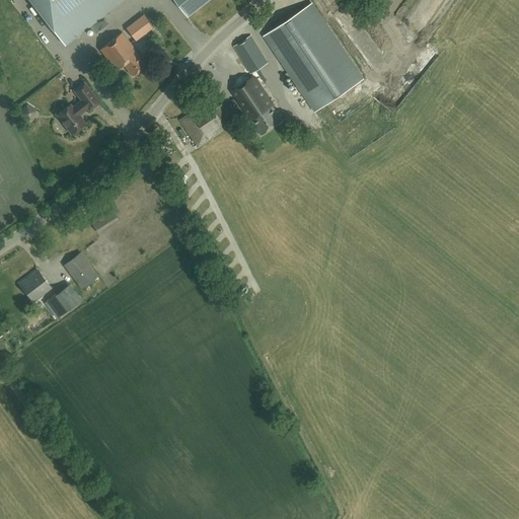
[(95,32),(107,23),(100,14),(105,10),(105,11),(119,0),(30,0),(53,28),(53,27),(54,29),(55,30),(56,31),(57,32),(59,32),(60,33),(65,34),(66,34),(68,34),(69,34),(71,34),(72,34),(74,33),(75,32),(77,32),(78,31),(85,25),(87,24),(89,27),(89,26),(94,32),(95,31),(95,32)]
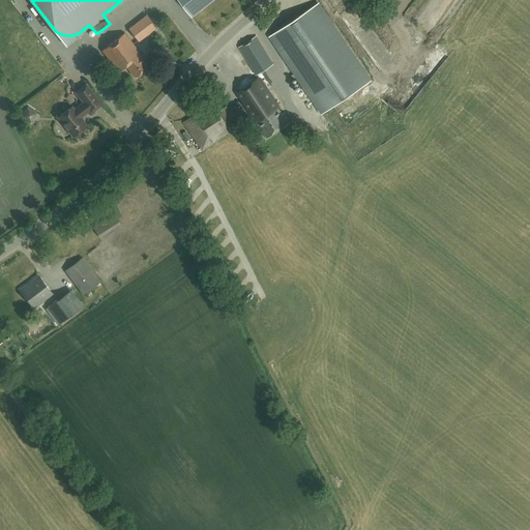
[(180,0),(192,15),(210,0),(180,0)]
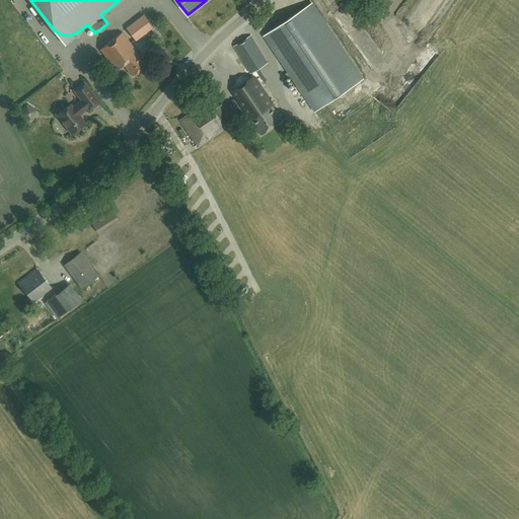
[(312,4),(265,35),(315,110),(363,79),(312,4)]
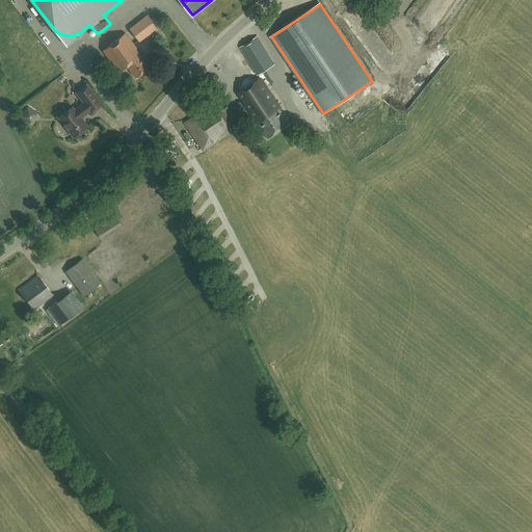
[(147,16),(130,29),(139,41),(156,27),(147,16)]
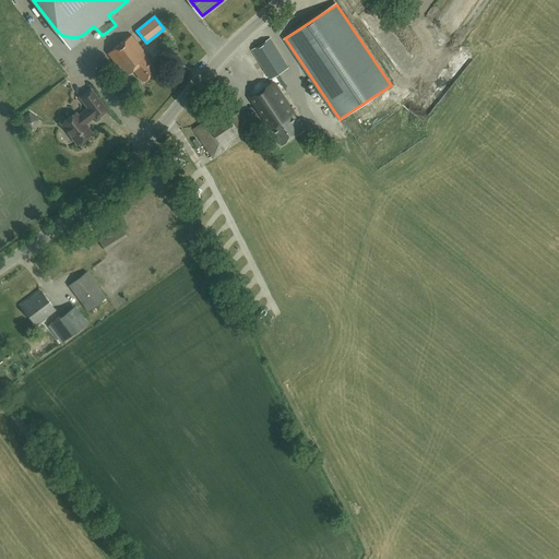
[(441,21),(437,37),(448,39),(452,23),(441,21)]
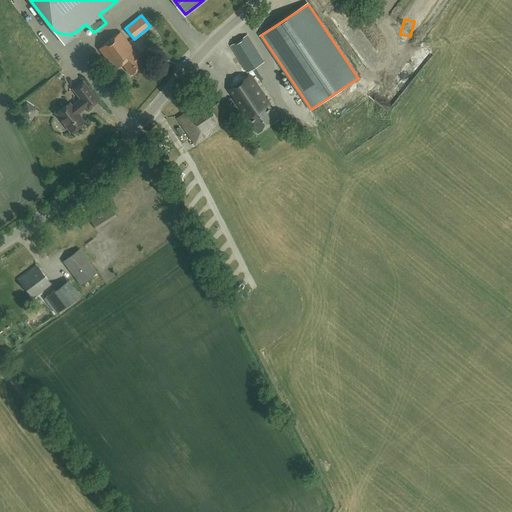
[(129,73),(142,63),(134,52),(135,52),(120,32),(98,49),(113,68),(121,62),(129,73)]
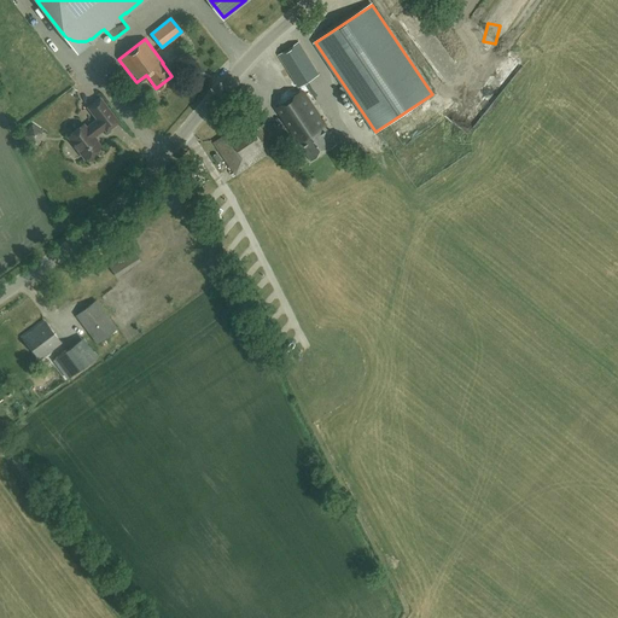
[(298,87),(319,75),(298,44),(279,56),(298,87)]
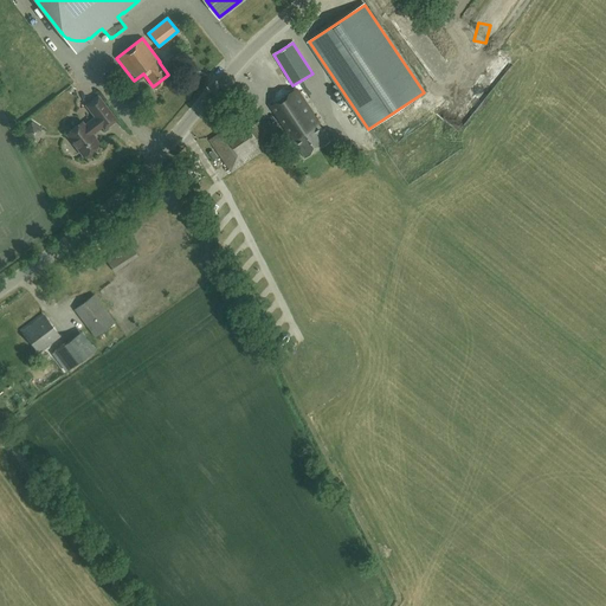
[(317,121),(314,115),(296,89),(271,107),(305,158),(330,141),(316,121),(317,121)]
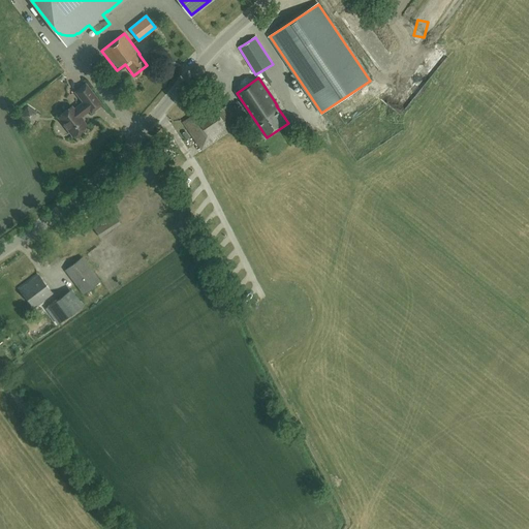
[(92,93),(85,84),(74,91),(82,100),(84,102),(73,110),(71,106),(58,117),(73,135),(86,126),(80,118),(89,110),(91,113),(101,104),(92,93)]
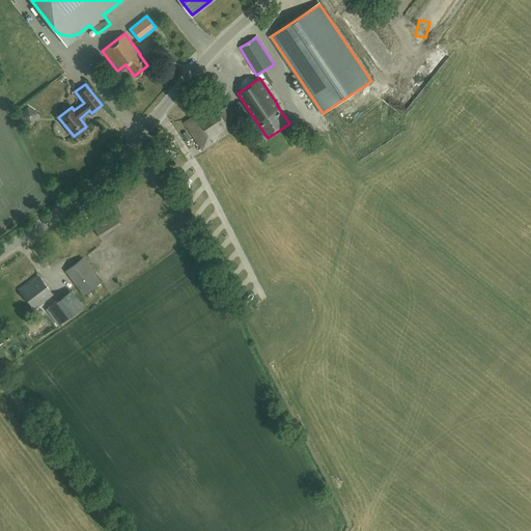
[(364,110),(373,104),(364,88),(355,94),(364,110)]
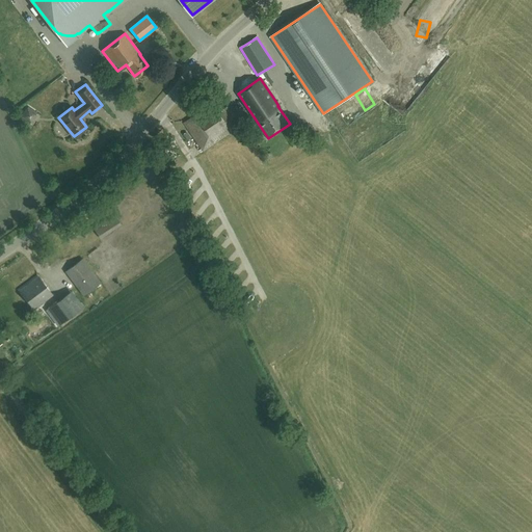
[(204,151),(241,124),(229,106),(220,112),(213,102),(184,123),(204,151)]
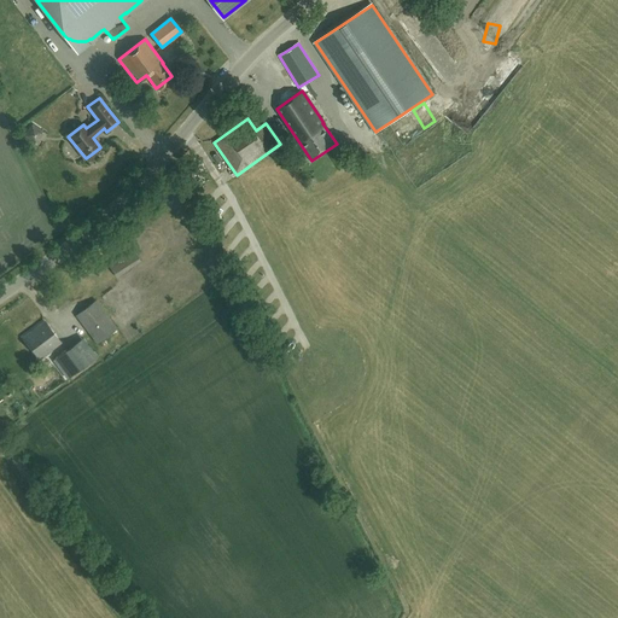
[(30,124),(24,139),(46,149),(53,134),(30,124)]
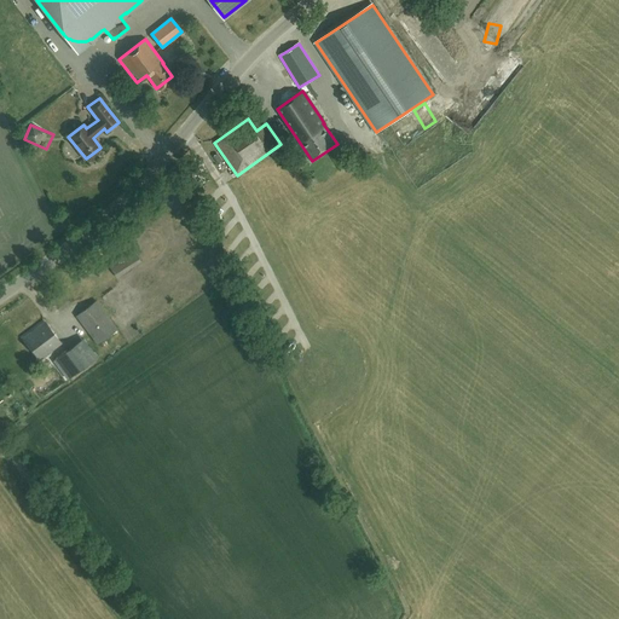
[(134,252),(110,267),(116,277),(142,261),(134,252)]
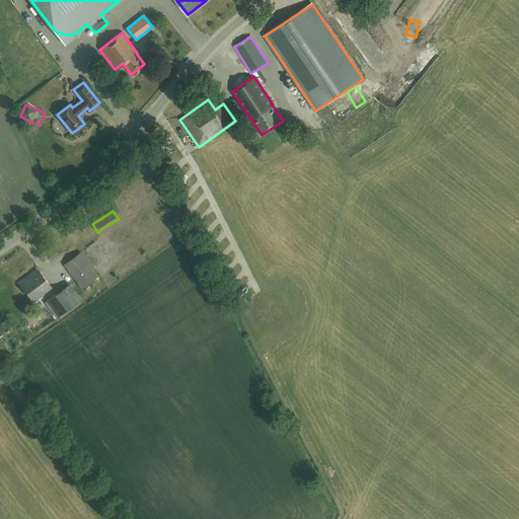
[(50,261),(59,253),(53,245),(44,253),(50,261)]
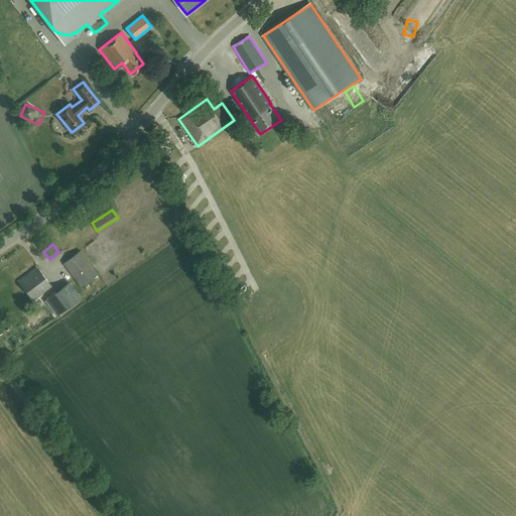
[(81,286),(98,274),(80,251),(63,263),(81,286)]
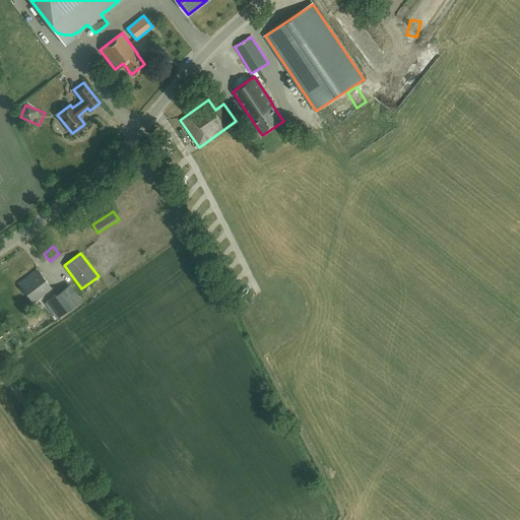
[(34,303),(51,288),(38,270),(19,284),(34,303)]
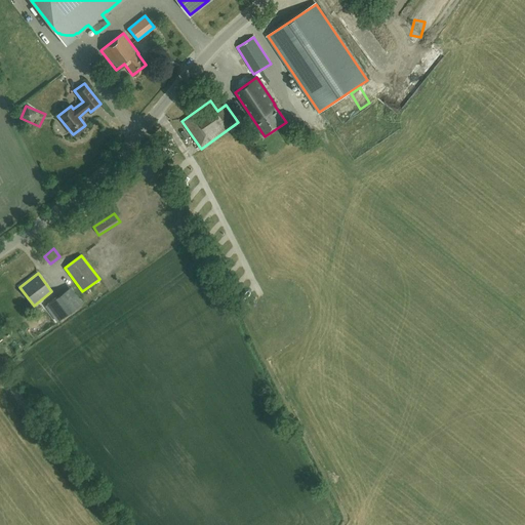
[(58,321),(82,303),(71,287),(46,306),(58,321)]
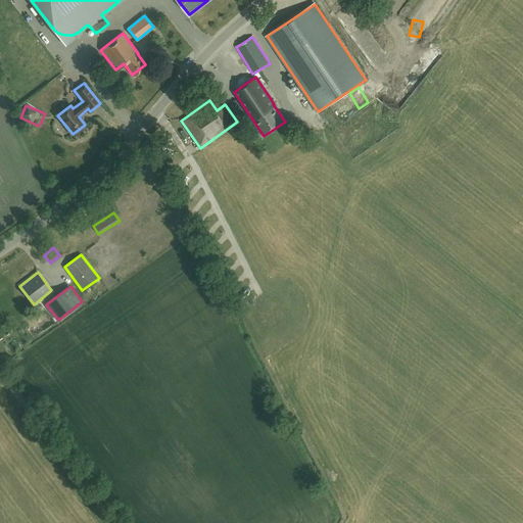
All buildings are outlined.
